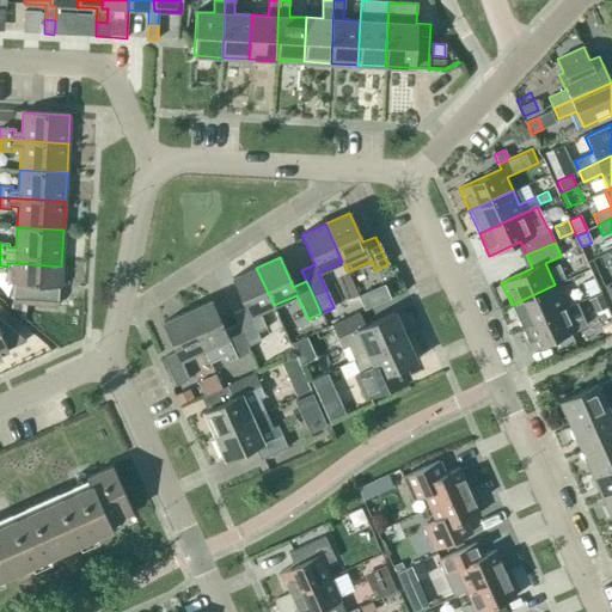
[(60,288),(61,267),(14,263),(12,303),(54,306),(55,287),(60,288)]
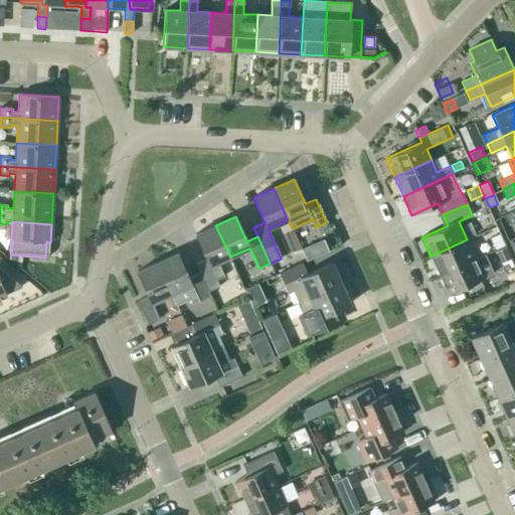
[(218,263),(230,256),(215,225),(195,234),(206,260),(195,265),(199,274),(208,292),(219,287),(215,279),(223,276),(218,263)]
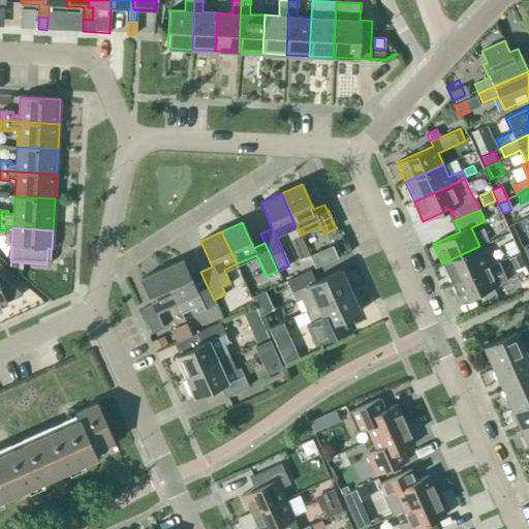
[(511,241),(503,245),(508,256),(518,252),(511,241)]
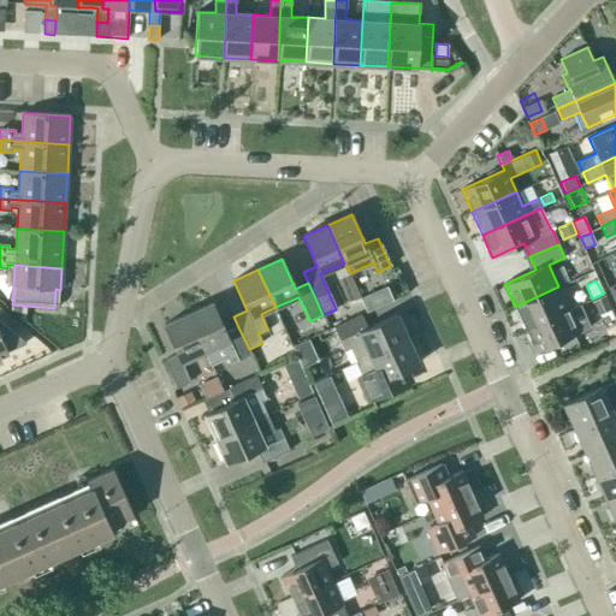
[(525,329),(568,309),(558,286),(515,307),(525,329)]
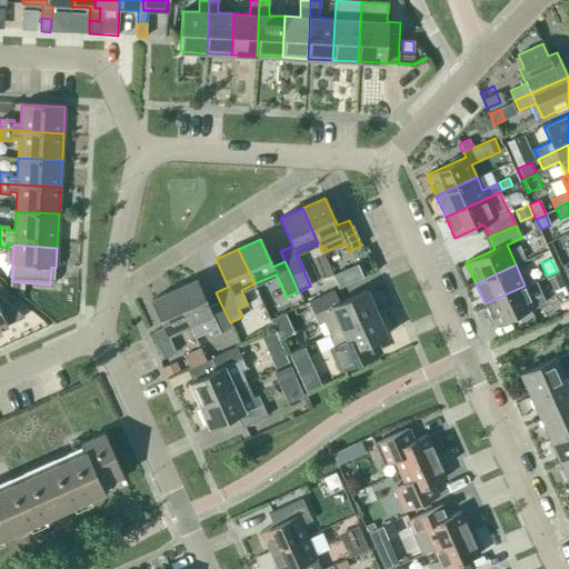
[(338,288),(351,281),(346,269),(332,275),(338,288)]
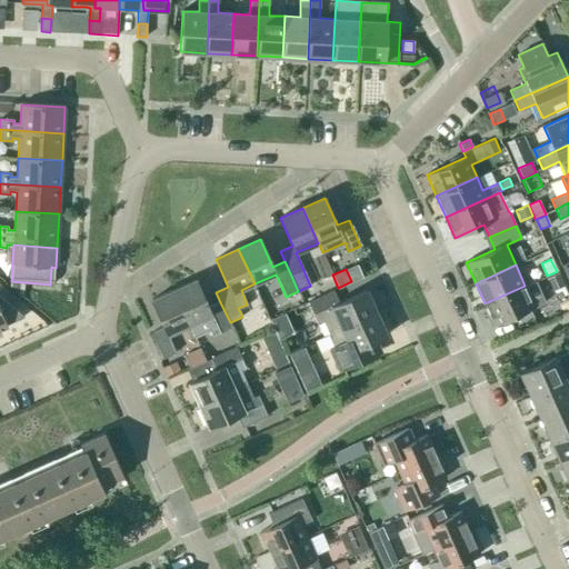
[(559,272),(547,278),(553,291),(565,286),(559,272)]
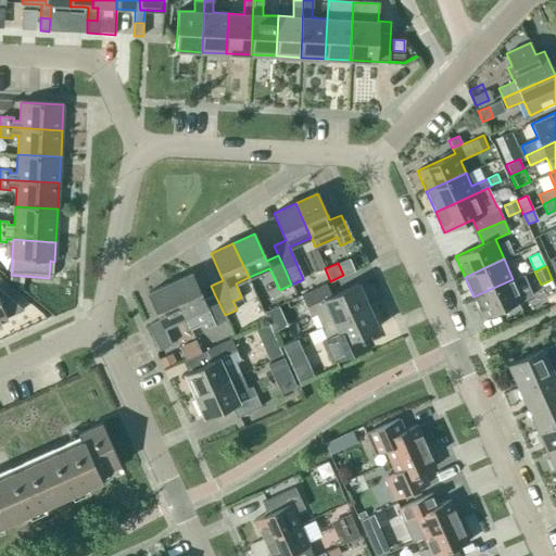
[(215,295),(204,300),(191,274),(169,283),(186,317),(191,330),(205,324),(207,328),(227,319),(225,315),(215,295)]
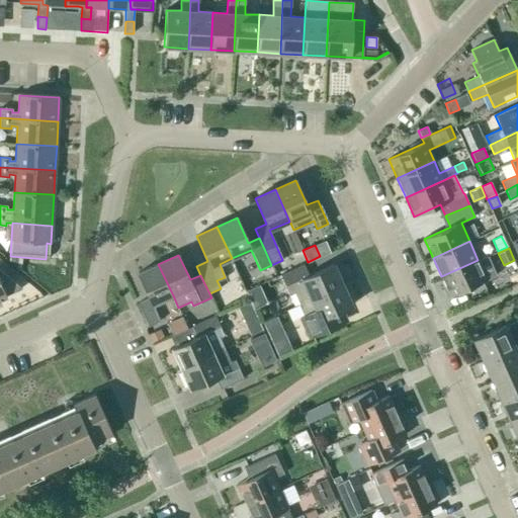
[(478,260),(441,276),(450,296),(494,276),(486,257),(478,260)]
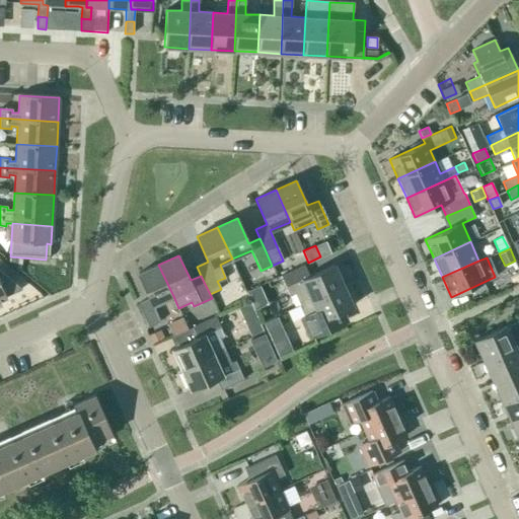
[(153,305),(173,296),(158,265),(138,274),(149,299),(138,304),(148,326),(160,321),(153,305)]
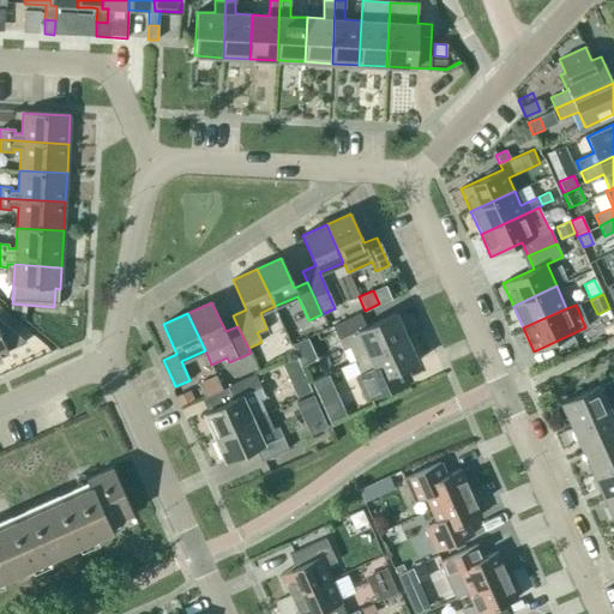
[(355,361),(405,337),(395,313),(365,326),(359,313),(331,326),(338,339),(343,349),(348,347),(355,361)]
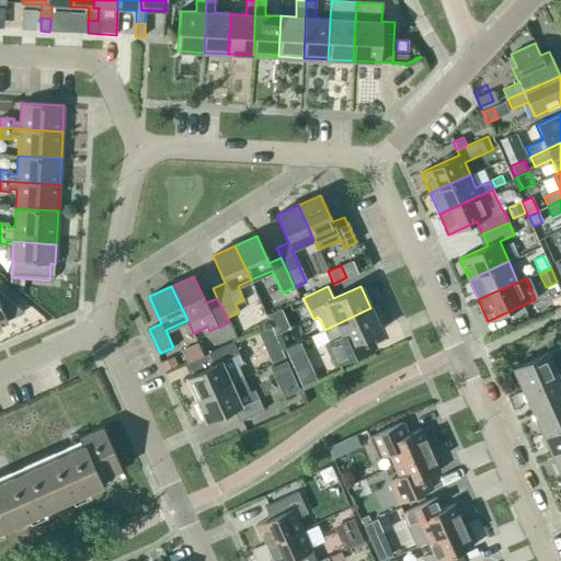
[(0,324),(7,322),(7,320),(13,317),(16,308),(18,309),(18,308),(0,293),(0,324)]
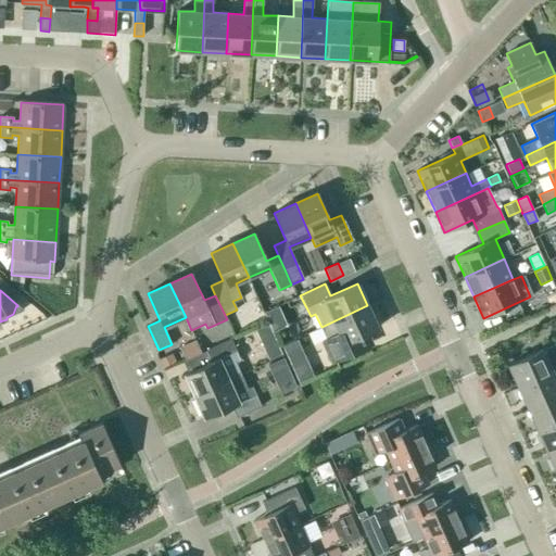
[(367,305),(321,327),(327,339),(321,341),(331,363),(373,344),(367,332),(377,328),(367,305)]
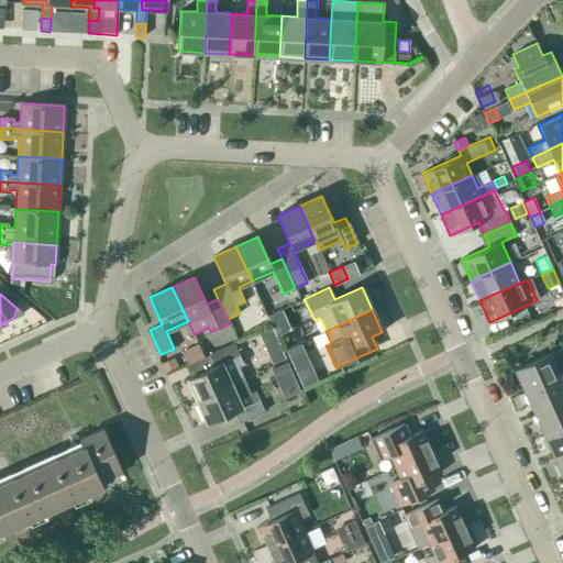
[(272,328),(258,334),(272,364),(285,357),(272,328)]
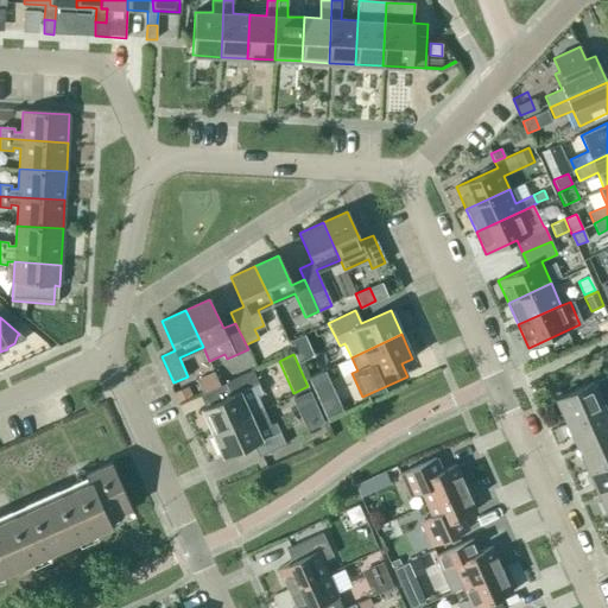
[(211,434),(264,410),(258,396),(263,393),(252,371),(200,394),(206,407),(201,409),(211,434)]
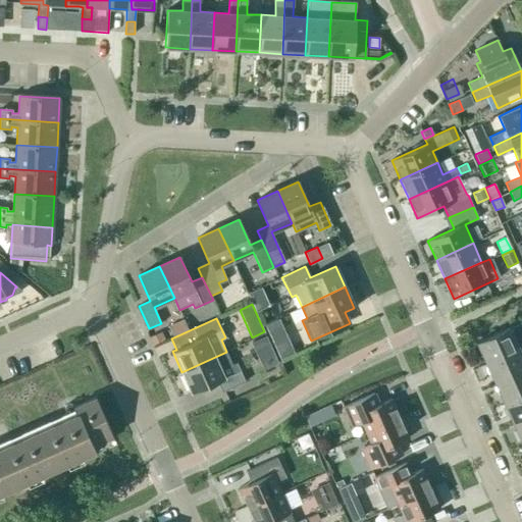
[(485,363),(518,349),(518,348),(521,346),(521,322),(476,343),(485,363)]
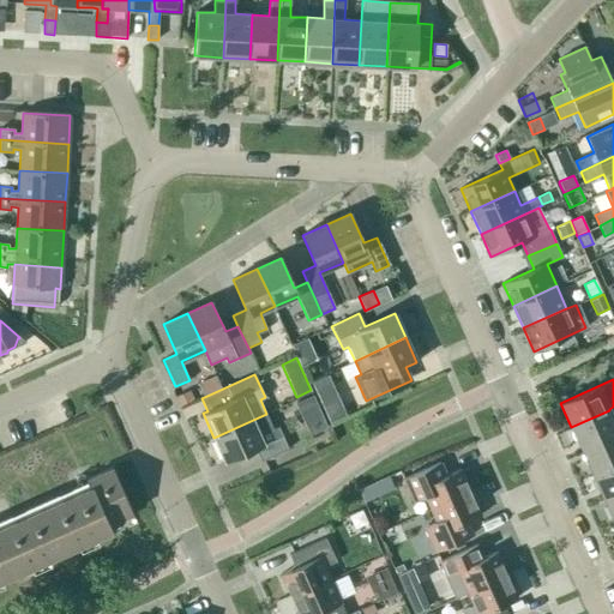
[(190,390),(174,397),(179,407),(193,399),(190,390)]
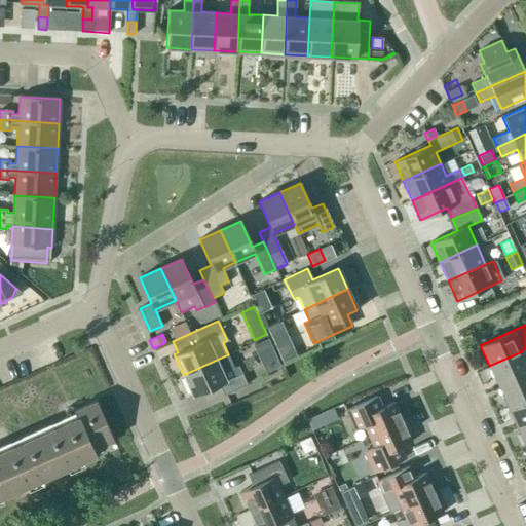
[(287,335),(273,341),(283,363),(297,357),(287,335)]
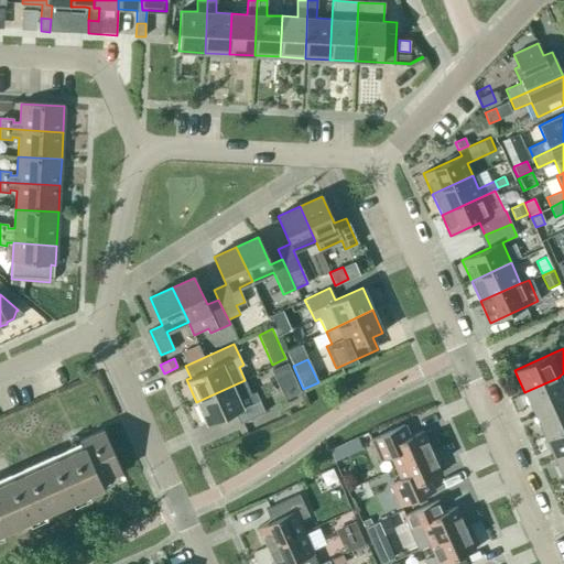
[(288,364),(271,370),(275,380),(292,372),(288,364)]
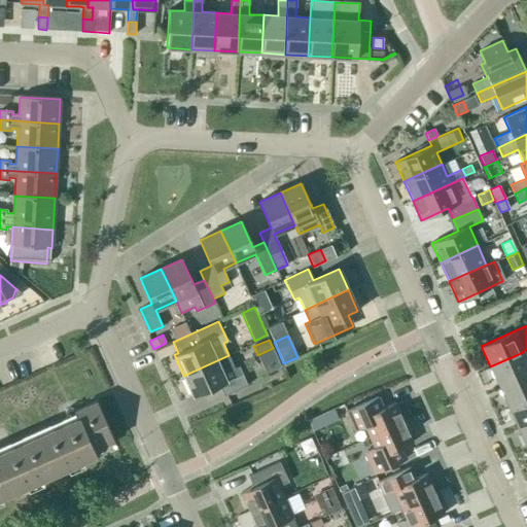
[(499,387),(526,374),(526,359),(523,352),(490,366),(499,387)]
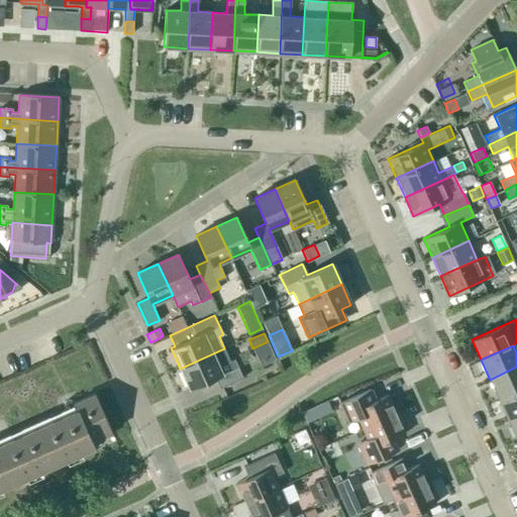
[(224,348),(180,369),(190,389),(214,378),(219,389),(242,379),(233,358),(229,360),(224,348)]
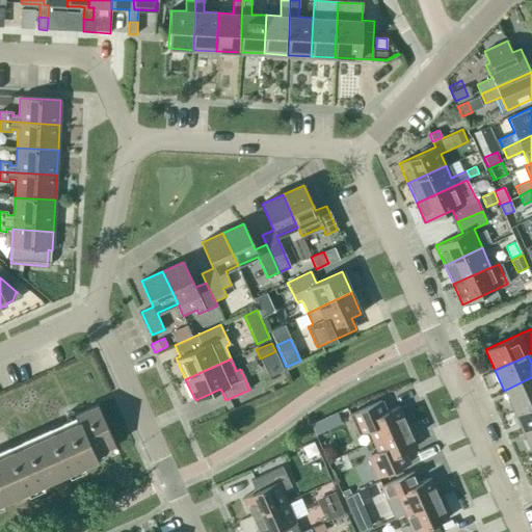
[(513,410),(531,402),(531,377),(504,391),(513,410)]
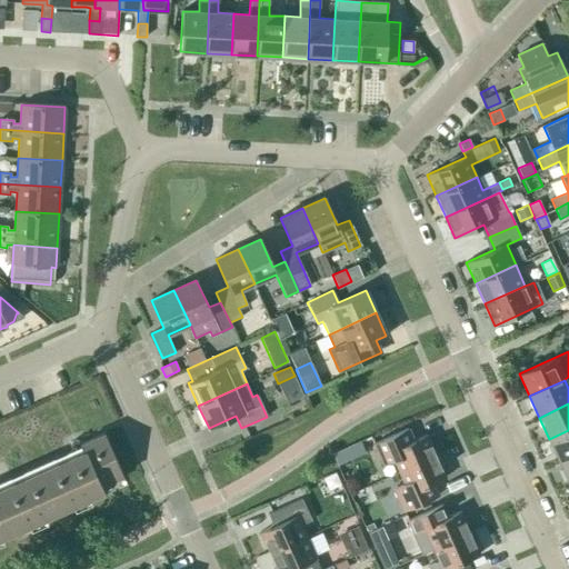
[(399,472),(436,456),(426,435),(413,440),(408,428),(373,443),(383,466),(393,460),(399,472)]
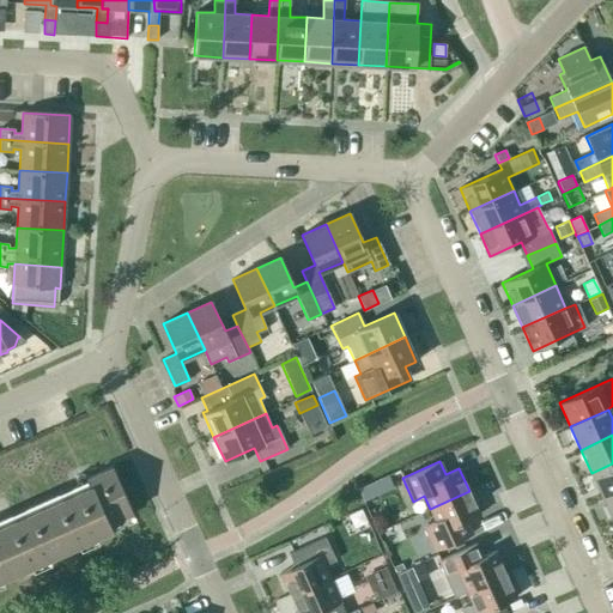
[(602,497),(612,492),(612,463),(592,473),(602,497)]
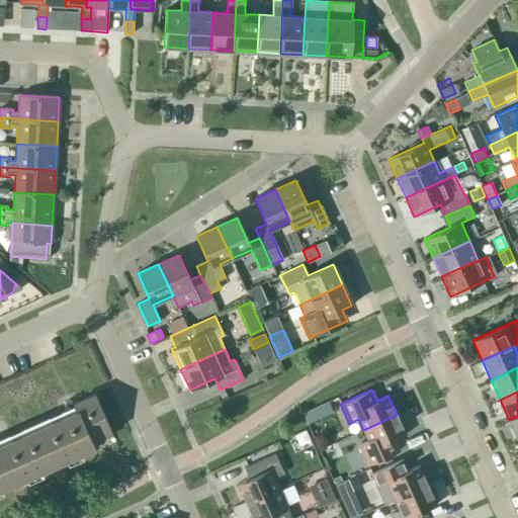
[(0,489),(94,447),(92,441),(111,433),(95,395),(73,405),(75,411),(0,443),(0,489)]
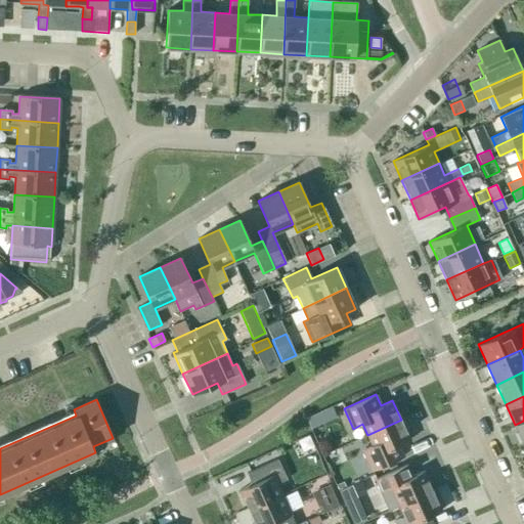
[(401,420),(367,435),(372,445),(362,449),(366,459),(372,471),(403,456),(398,445),(410,440),(401,420)]
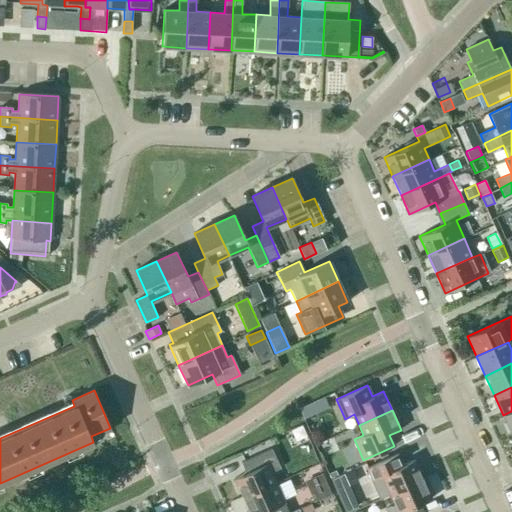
[(511,434),(511,411),(503,415),(511,435),(511,434)]
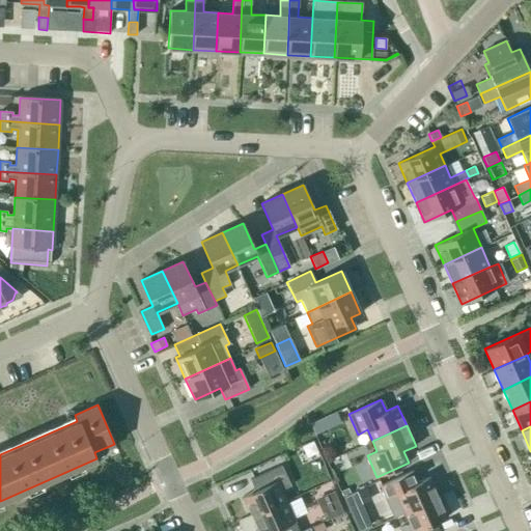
[(252,516),(285,501),(280,490),(290,485),(286,477),(281,466),(250,480),(255,491),(243,497),(252,516)]
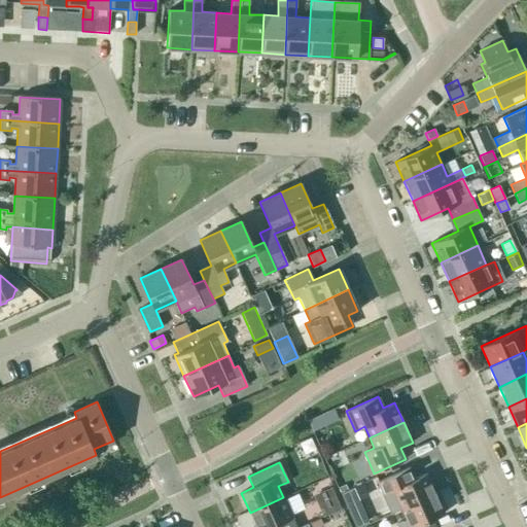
[(401,508),(435,493),(426,473),(414,479),(409,467),(378,482),(383,493),(392,489),(401,508)]
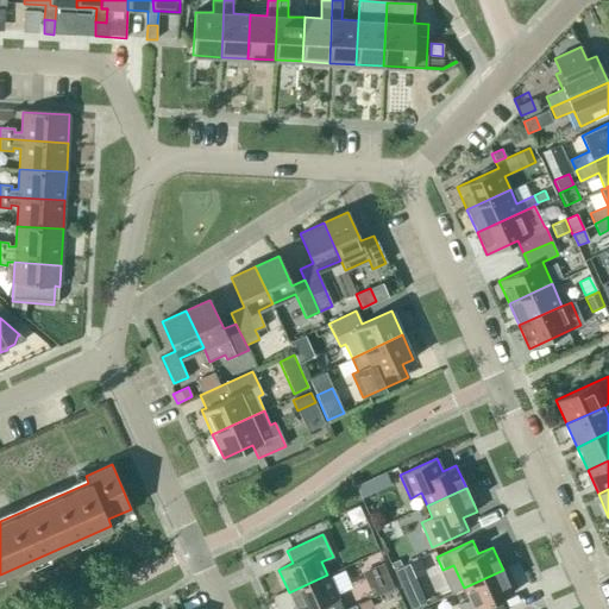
[(383,563),(368,570),(375,585),(369,589),(374,597),(380,595),(394,588),(383,563)]
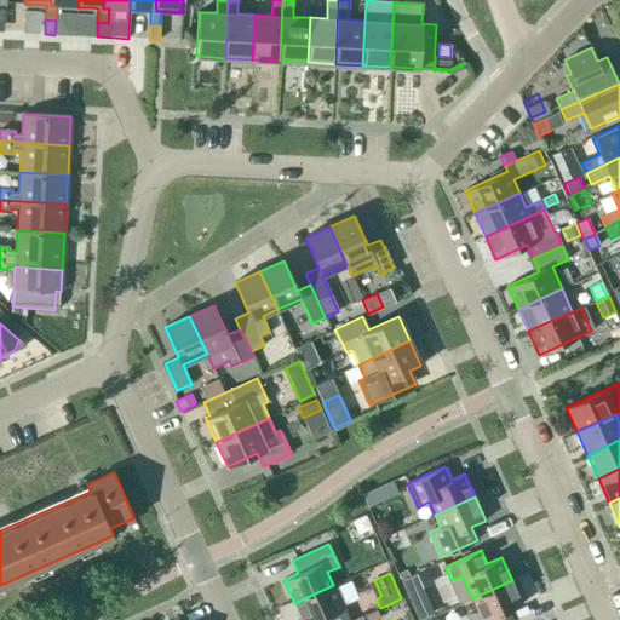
[(415,574),(401,580),(418,619),(419,619),(434,614),(415,574)]
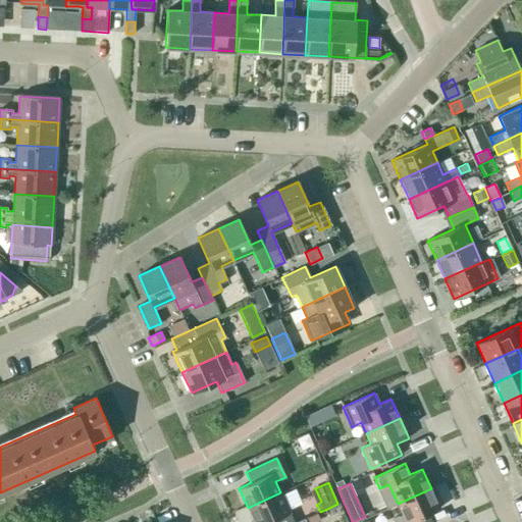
[(431,488),(398,504),(402,514),(399,516),(397,521),(430,521),(427,514),(439,509),(431,488)]
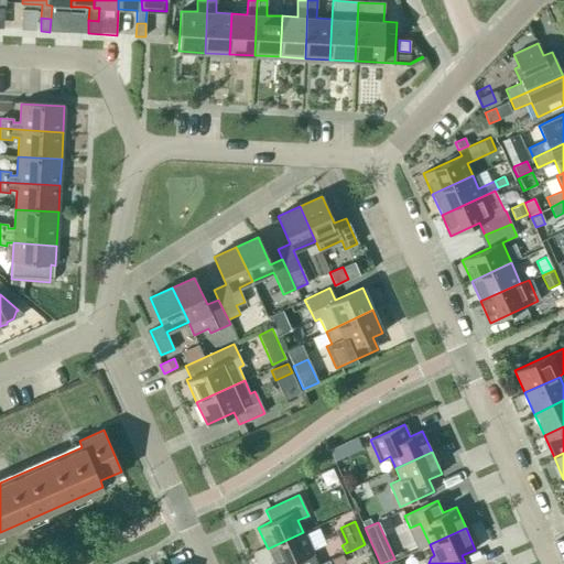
[(317,563),(303,532),(268,549),(273,563),(289,563),(290,563),(289,563),(317,563)]
